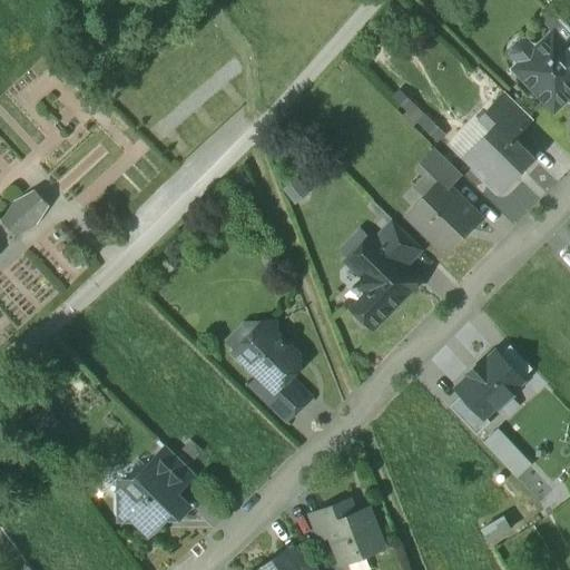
[(553,32),(513,69),(553,111),(569,95),(569,76),(552,58),(566,46),(553,32)]
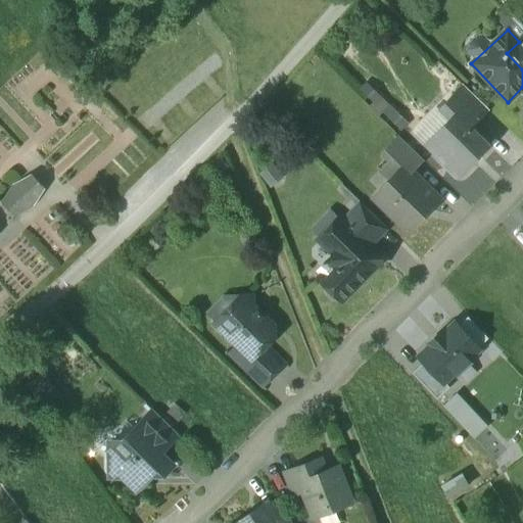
[(522,37),(519,42),(507,53),(522,69),(522,37)]
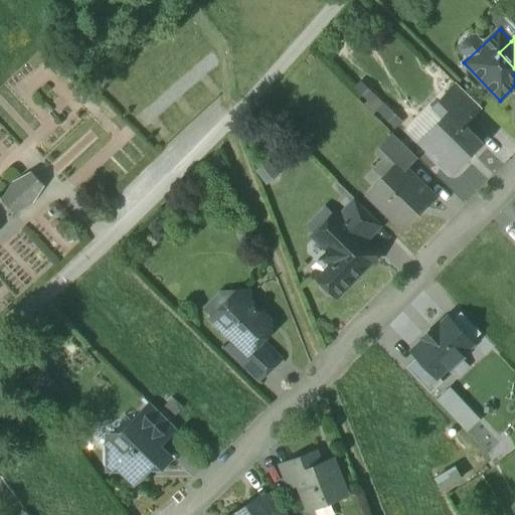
[(480,108),(456,83),(432,109),(440,116),(445,111),(462,127),(463,126),(480,108)]
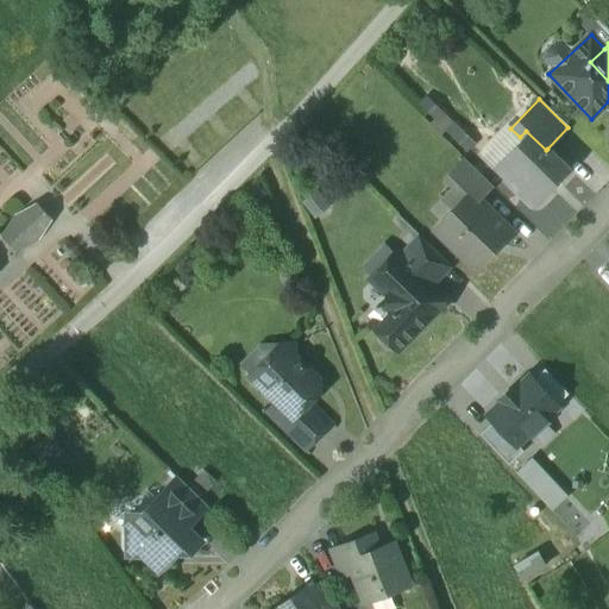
[(472,144),(459,131),(452,138),(466,151),(472,144)]
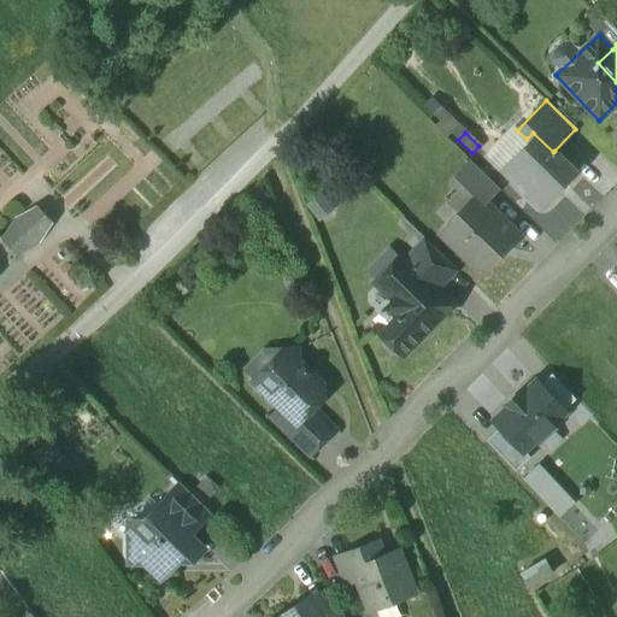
[(530,142),(503,171),(540,207),(556,191),(563,182),(564,182),(575,171),(554,151),(553,152),(533,133),(527,139),(530,142)]
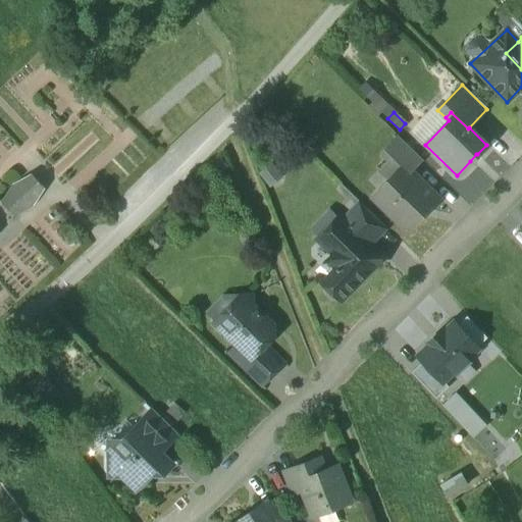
[(421,159),(399,137),(381,154),(399,170),(404,165),(410,171),(421,159)]
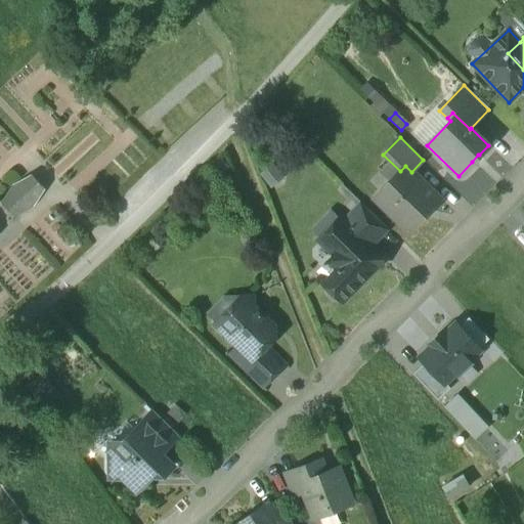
[(400,171),(374,198),(408,232),(440,200),(411,172),(405,166),(400,171)]
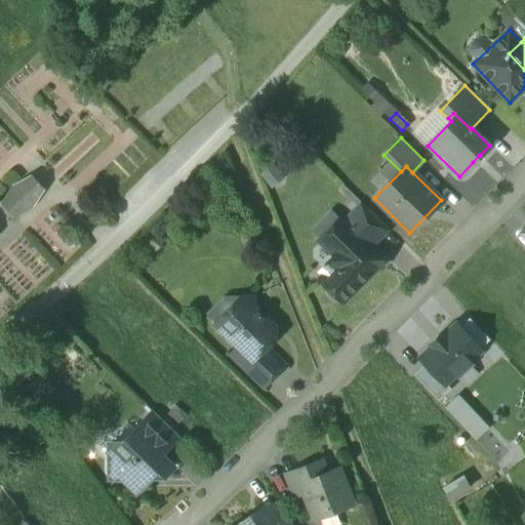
[(23,180),(13,186),(12,187),(1,204),(14,217),(33,207),(33,208),(34,207),(33,206),(39,198),(23,180)]
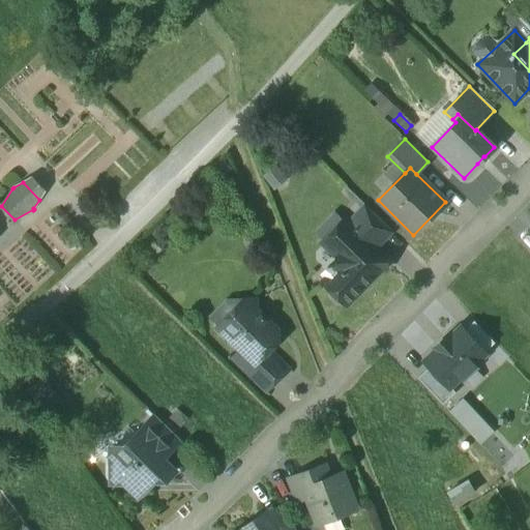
[(392,231),(365,205),(348,224),(347,224),(354,231),(351,235),(371,254),(375,249),(392,231)]
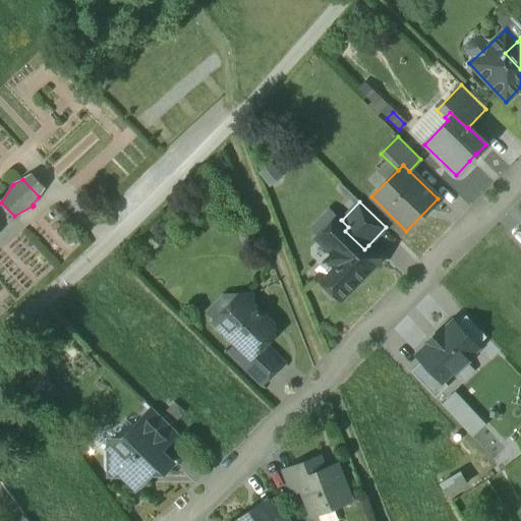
[(364,249),(345,231),(348,227),(341,220),(342,220),(339,217),(317,239),(332,253),(332,263),(331,264),(331,265),(334,268),(322,281),(327,286),(327,292),(332,297),(338,297),(340,299),(374,265),(374,250),(368,245),(364,249)]
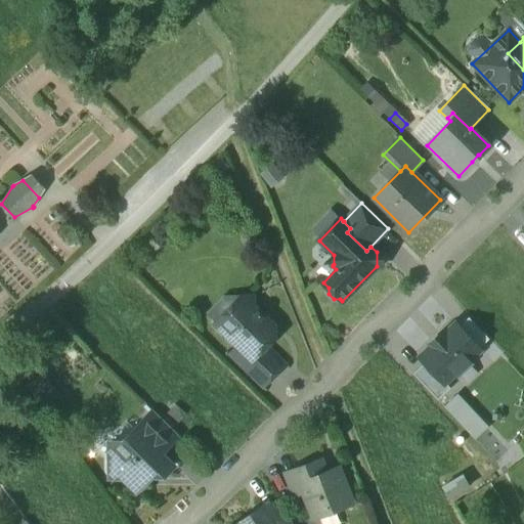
[(333,265),(322,265),(314,273),(320,278),(319,279),(323,282),(336,269),(333,266),(333,265)]
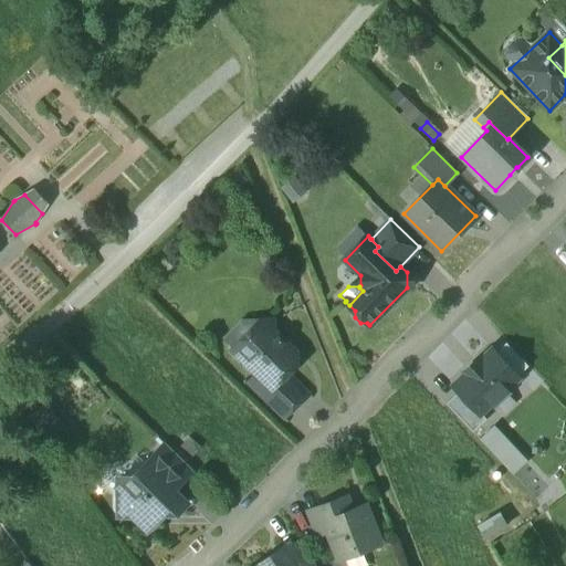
[(272,332),(271,323),(253,323),(253,331),(234,350),(259,374),(271,387),(279,389),(290,377),(285,373),(293,365),(293,353),(272,332)]
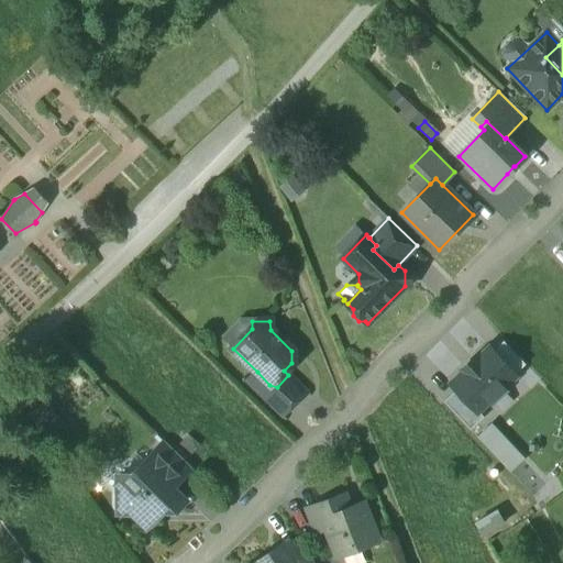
[(456,392),(476,412),(489,400),(493,404),(506,392),(503,388),(515,376),(489,350),(477,361),(475,359),(463,371),(465,373),(451,386),(456,392)]
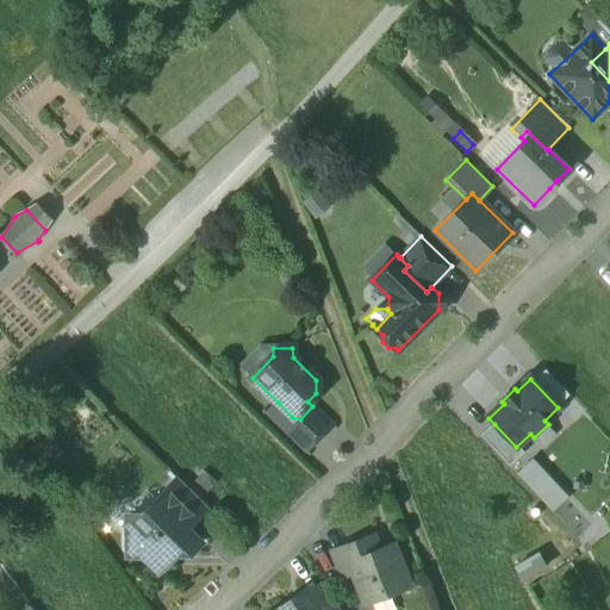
[(300,419),(292,417),(279,403),(268,414),(306,450),(331,424),(312,406),(300,419)]
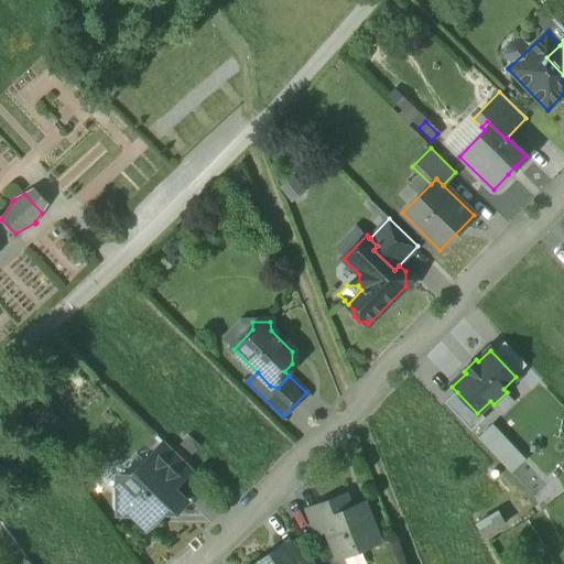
[(477,413),(457,392),(444,404),(470,431),(483,419),(477,413)]
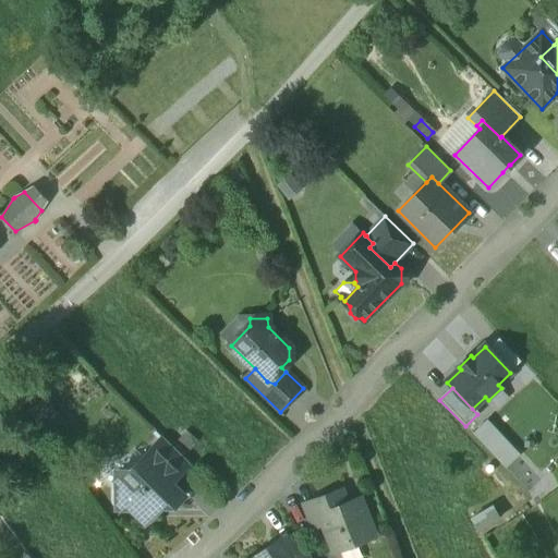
[(487,417),(472,431),(504,466),(519,453),(487,417)]
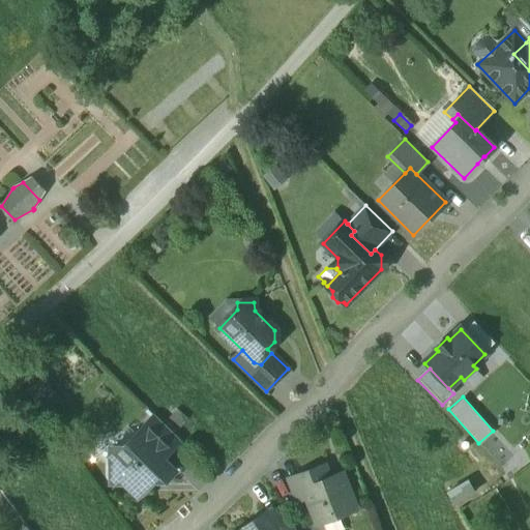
[(179,440),(155,417),(138,436),(160,459),(179,440)]
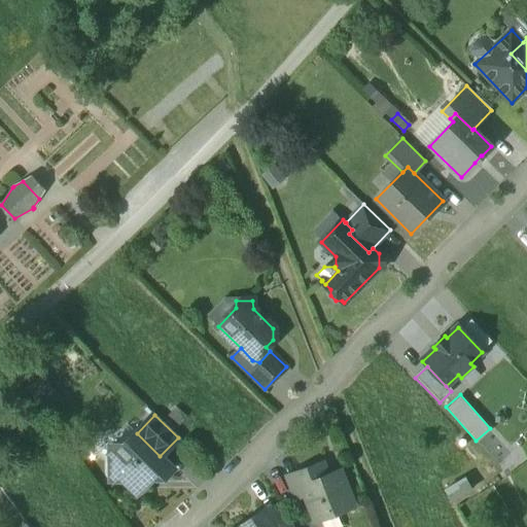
[(136,432),(121,448),(109,448),(109,482),(124,482),(136,494),(152,478),(164,478),(172,468),(160,456),(137,433),(136,432)]
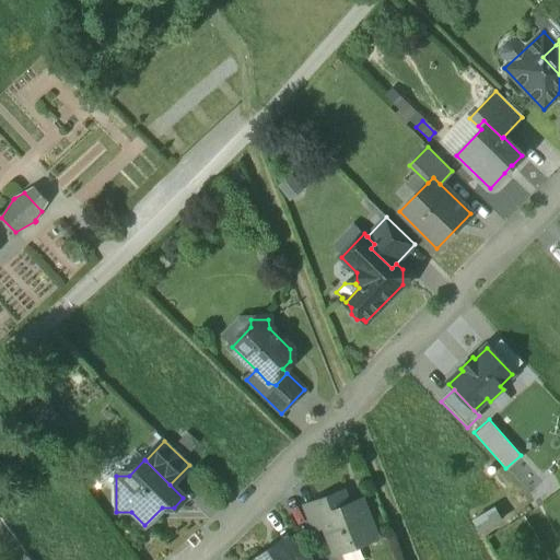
[(346,508),(340,493),(317,503),(336,552),(373,538),(360,502),(346,508)]
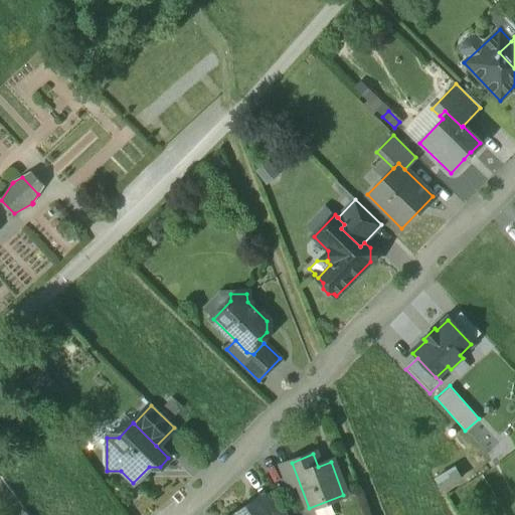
[(460,479),(453,468),(434,479),(440,491),(460,479)]
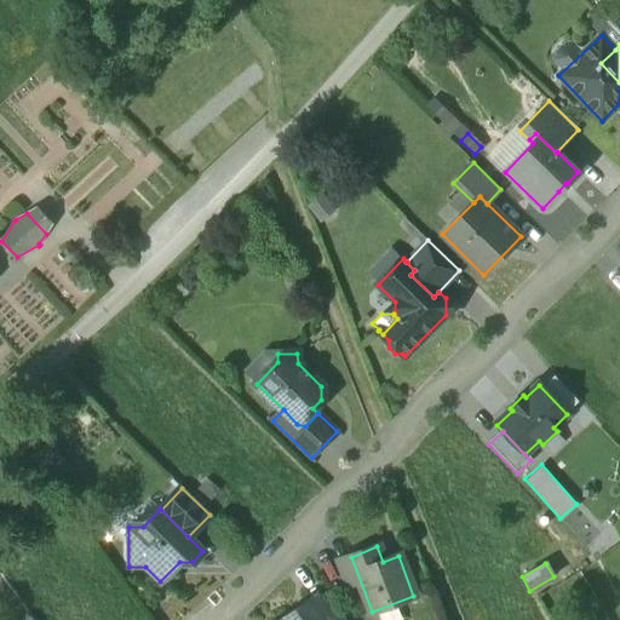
[(311,601),(285,619),(325,619),(323,618),(311,601)]
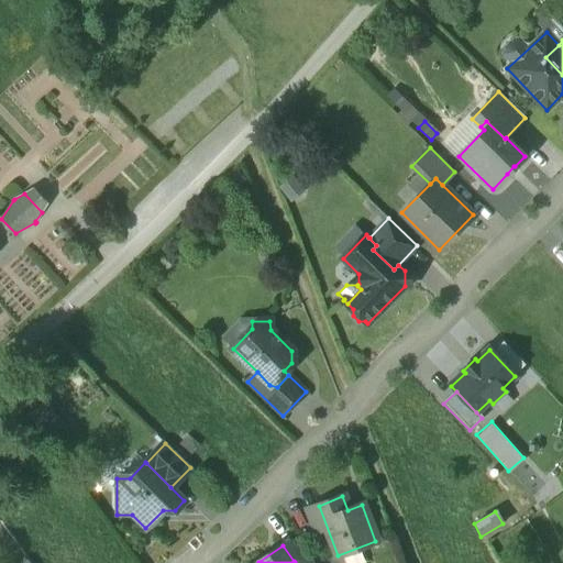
[(313,562),(306,552),(294,561),(295,562),(313,562)]
